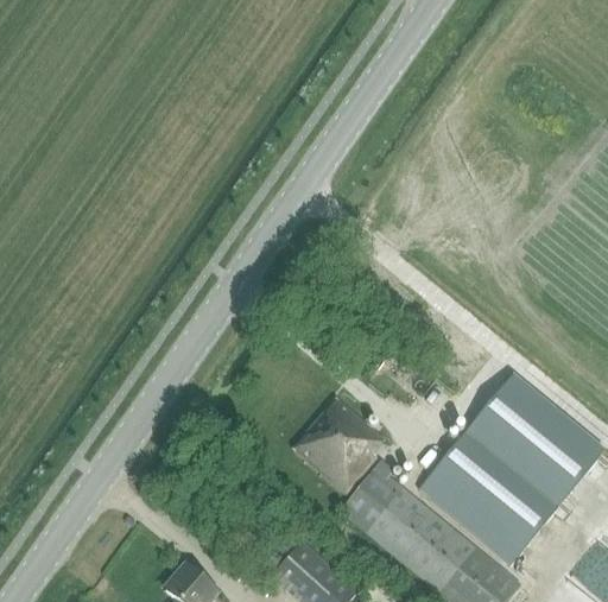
[(373,452),(382,441),(334,398),(292,447),(344,492),(378,456),(373,452)]
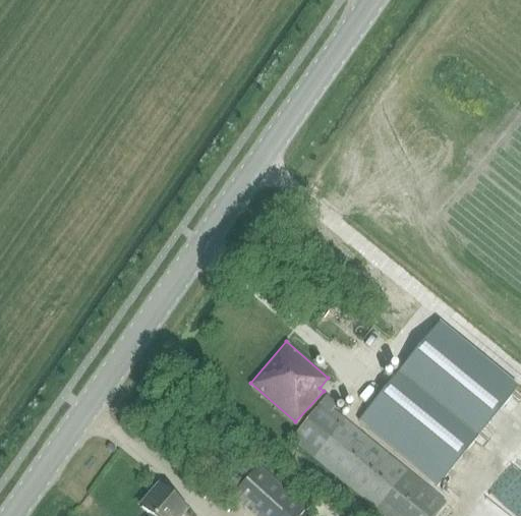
[(439,482),(485,425),(408,361),(361,418),(439,482)]
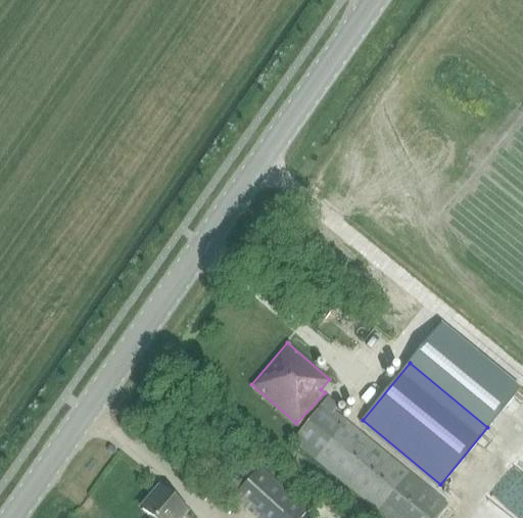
[(291,437),(388,517),(433,517),(447,501),(335,407),(338,404),(327,394),(291,437)]
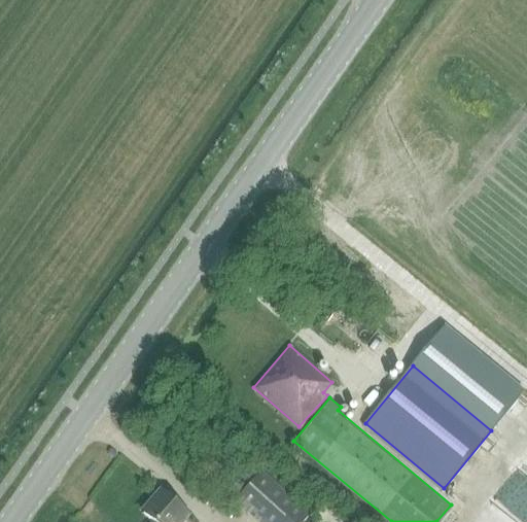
[(526,422),(515,436),(526,448),(526,422)]
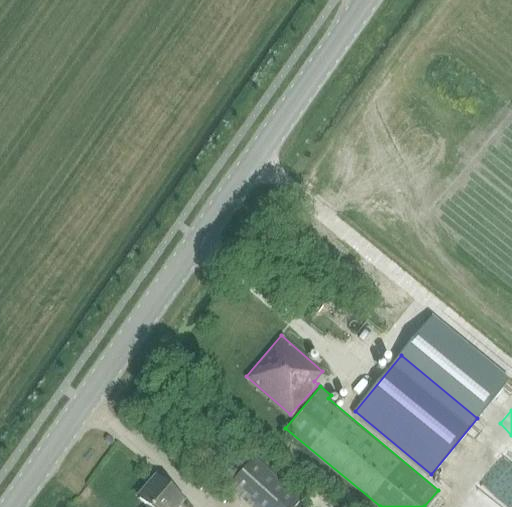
[(253,455),(228,483),(253,506),(289,506),(299,497),(253,455)]
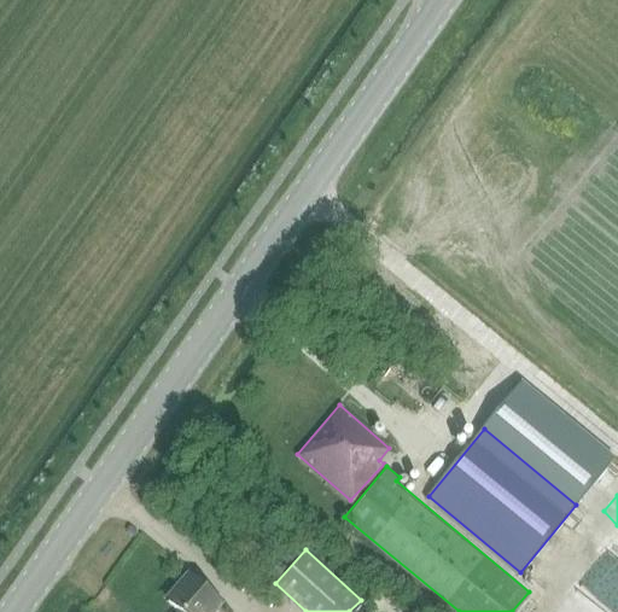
[(210,611),(221,599),(191,573),(172,596),(184,606),(179,611),(210,611)]
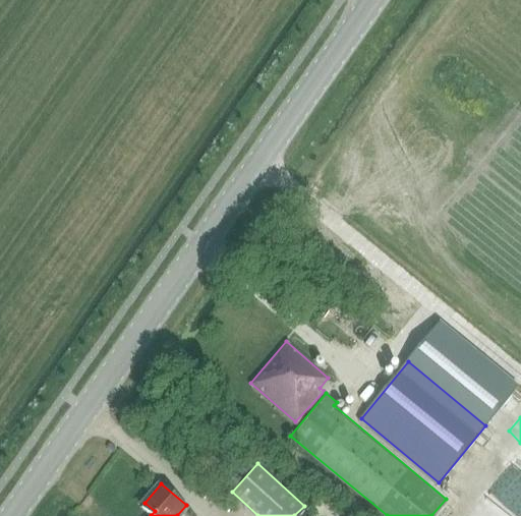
[(477,515),(520,515),(520,510),(517,515),(516,515),(481,496),(471,512),(477,515)]
